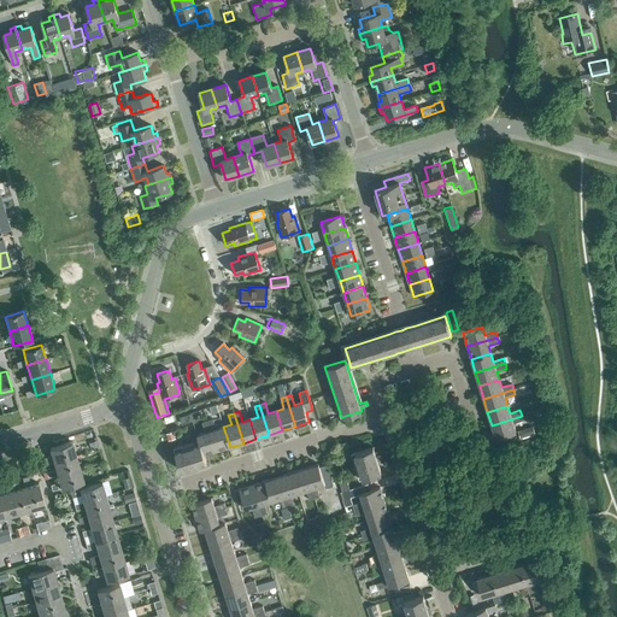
[(182,425),(193,422),(191,415),(180,418),(182,425)]
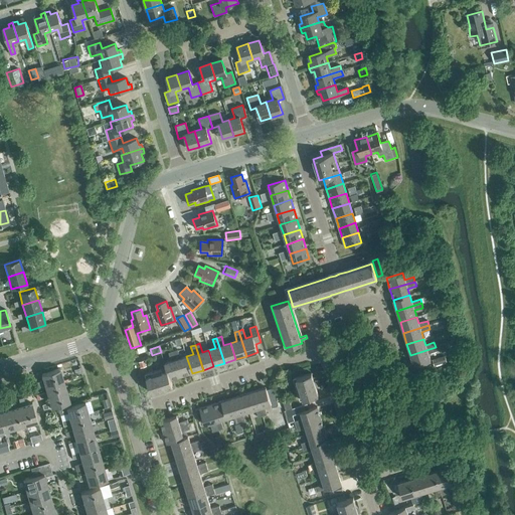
[(436,347),(410,355),(413,366),(431,361),(428,354),(437,351),(436,347)]
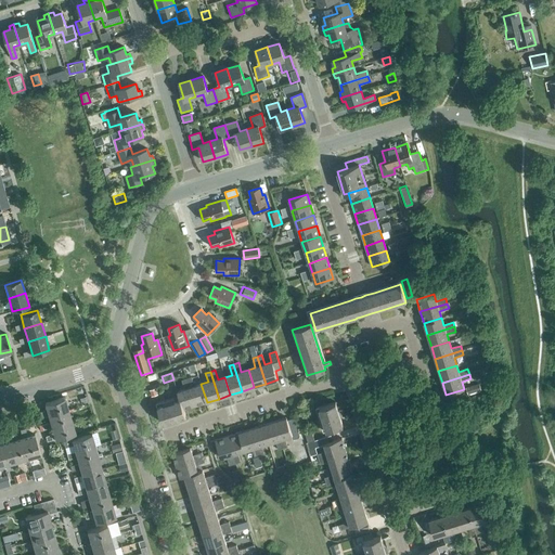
[(207,402),(201,384),(194,387),(191,377),(186,378),(195,405),(207,402)]
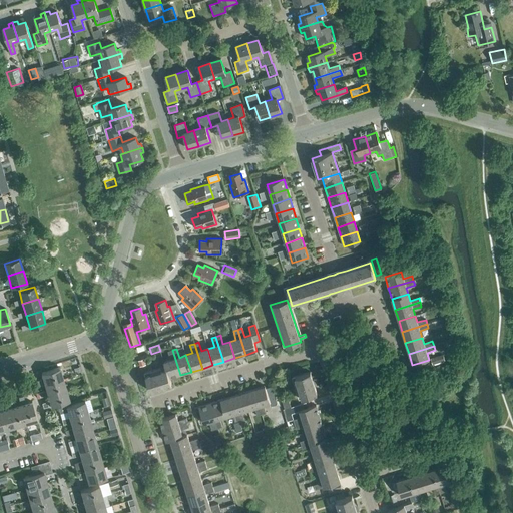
[(169,379),(180,375),(172,350),(167,352),(170,360),(163,362),(165,367),(169,379)]
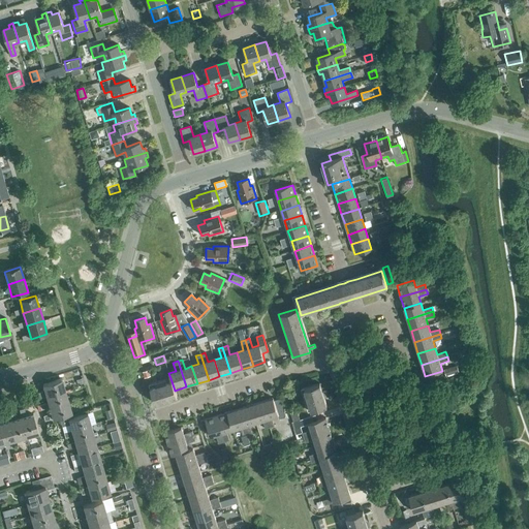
[(446,376),(460,372),(457,365),(444,369),(446,376)]
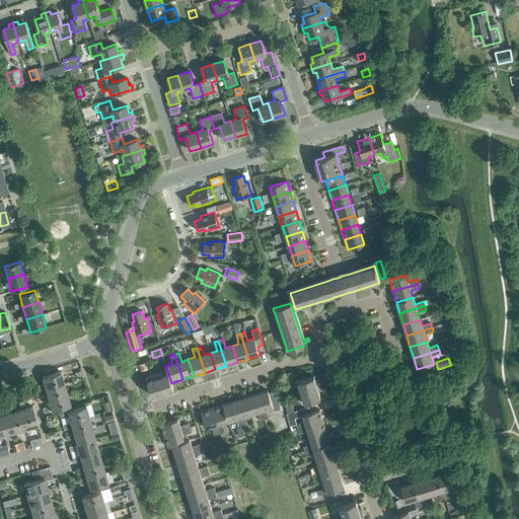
[(173,389),(171,383),(167,371),(146,377),(152,395),(159,393),(161,397),(167,395),(166,391),(173,389)]
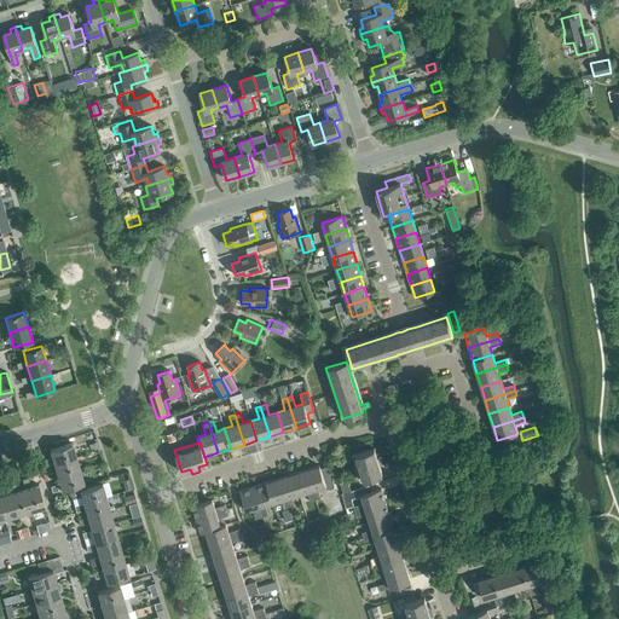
[(53,463),(76,457),(71,444),(50,450),(53,463)]
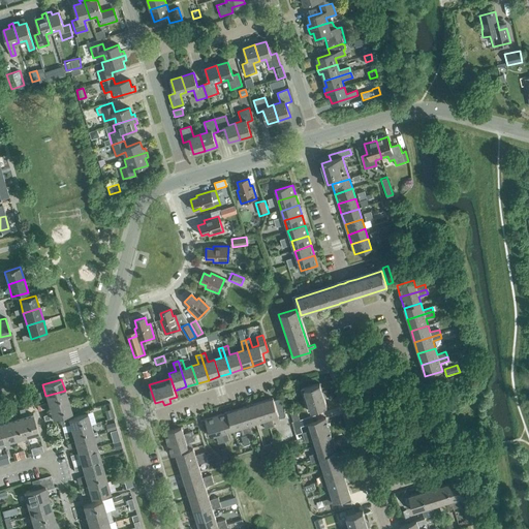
[(322,392),(319,383),(301,390),(308,411),(327,406),(324,398),(329,397),(327,390),(322,392)]
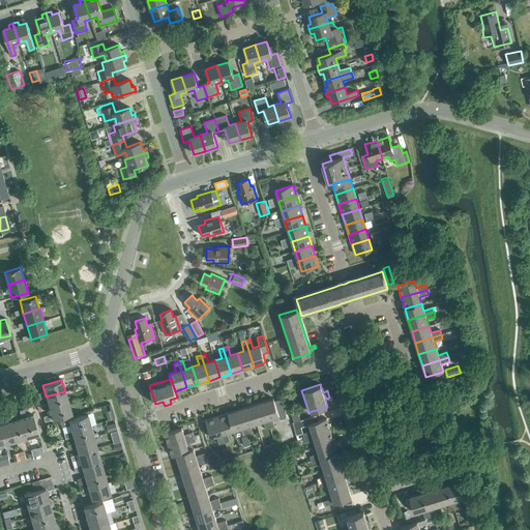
[(50,409),(68,403),(65,391),(46,396),(50,409)]
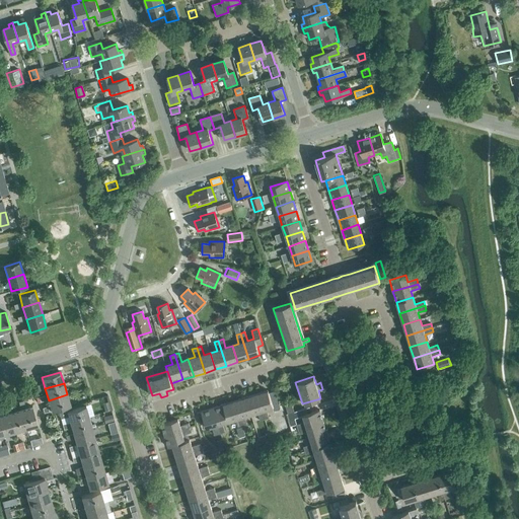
[(256,394),(265,420),(269,419),(267,410),(273,408),(274,411),(281,409),(275,391),(269,393),(268,391),(256,394)]
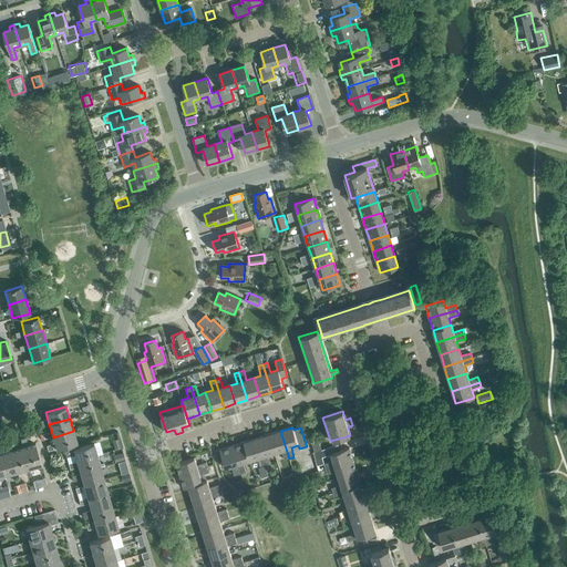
[(73,431),(53,437),(57,450),(76,443),(73,431)]
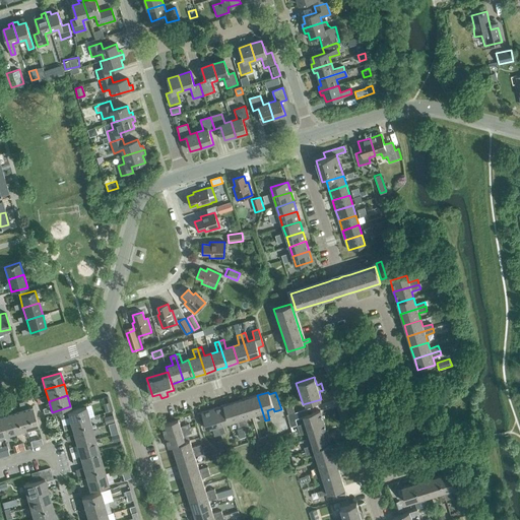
[(260,421),(265,420),(257,395),(246,398),(251,415),(258,413),(260,421)]
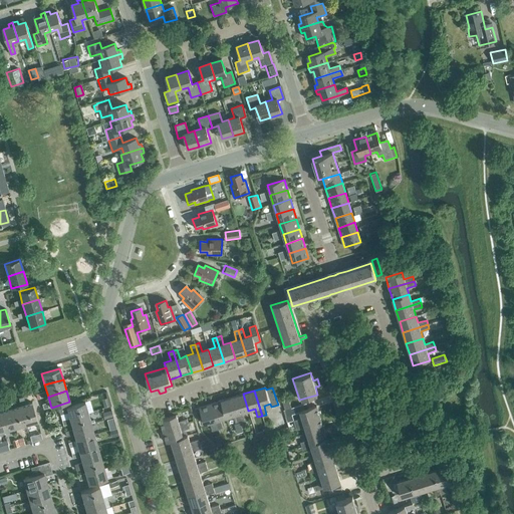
[(242,413),(248,411),(243,394),(232,398),(240,423),(245,422),(242,413)]
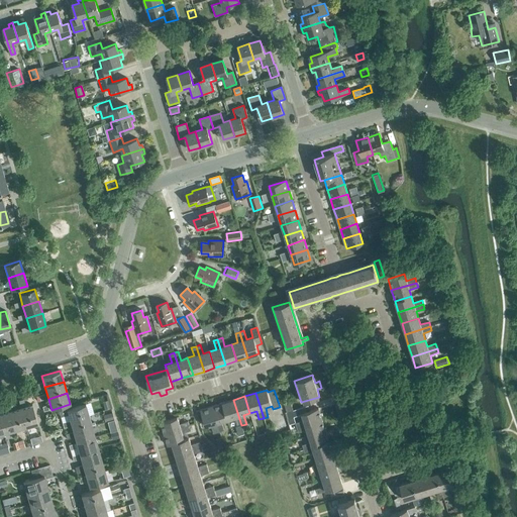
[(110,408),(108,400),(102,402),(104,410),(110,408)]
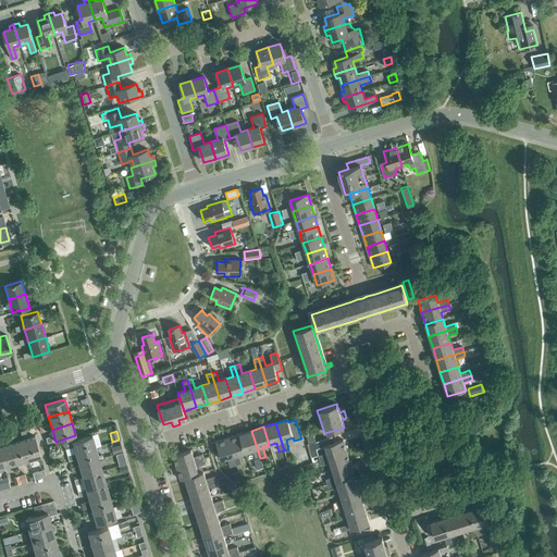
[(256,459),(260,458),(251,431),(239,434),(246,453),(252,450),(256,459)]
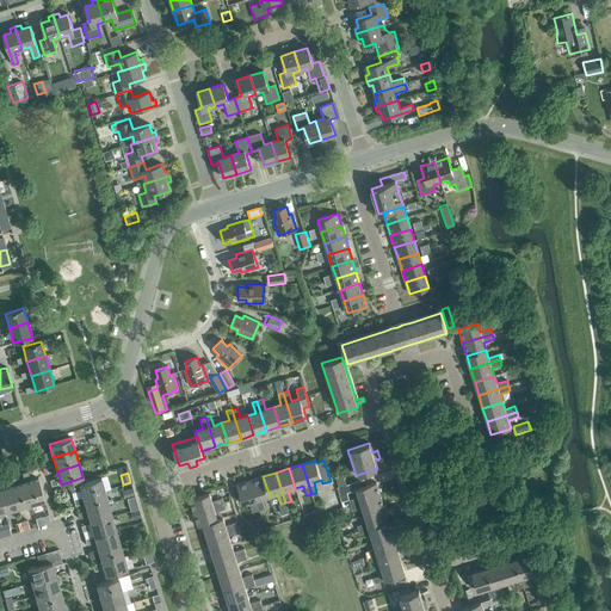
[(339,488),(346,486),(343,475),(335,477),(339,488)]
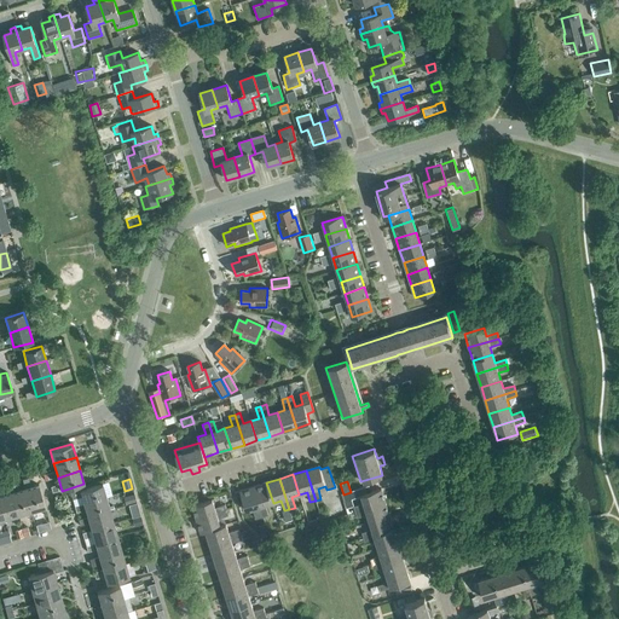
[(265,505),(273,503),(266,482),(253,487),(262,518),(268,515),(265,505)]
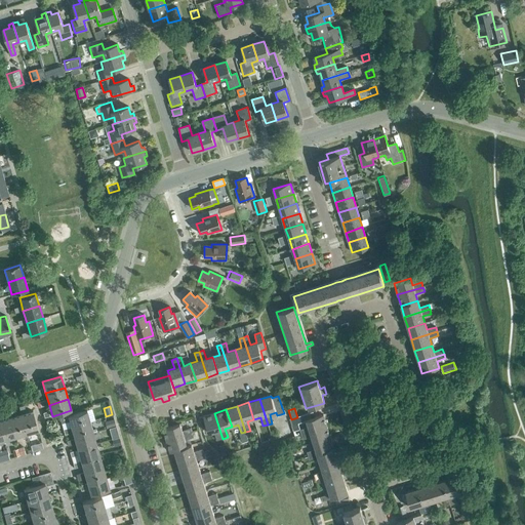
[(86,410),(70,415),(69,413),(58,416),(62,423),(69,421),(71,428),(89,421),(86,410)]
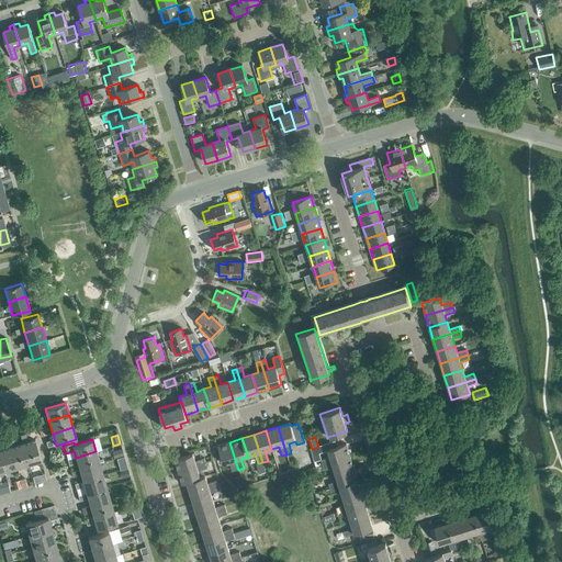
[(22,444),(29,464),(41,461),(34,440),(22,444)]
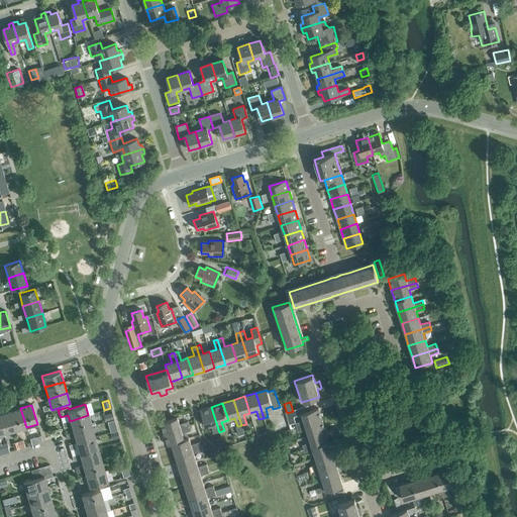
[(215,433),(219,432),(211,407),(200,410),(205,427),(212,425),(215,433)]
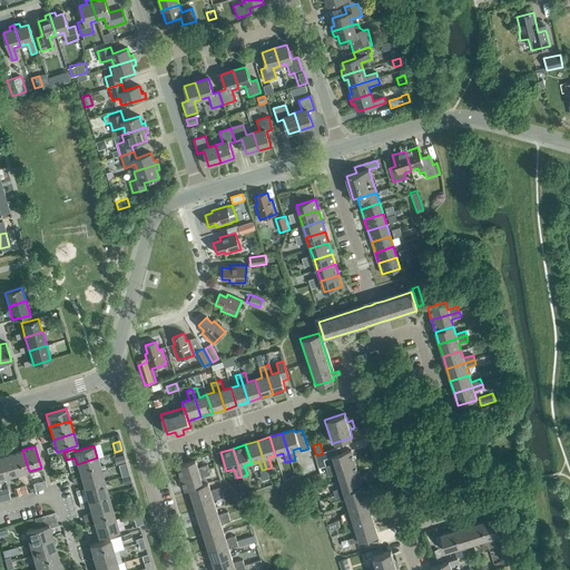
[(17,474),(29,471),(22,450),(10,454),(17,474)]
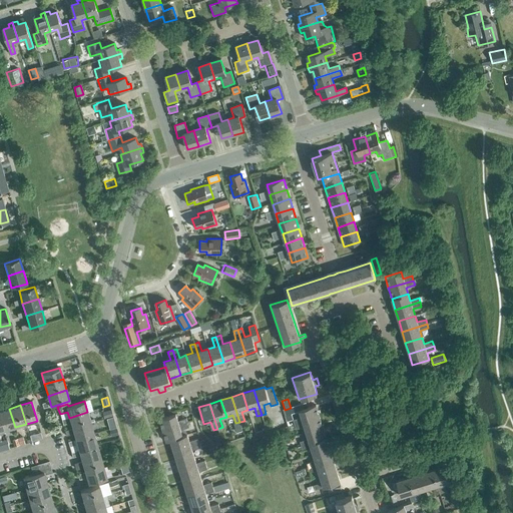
[(296,406),(291,408),(285,410),(287,415),(298,411),(296,406)]
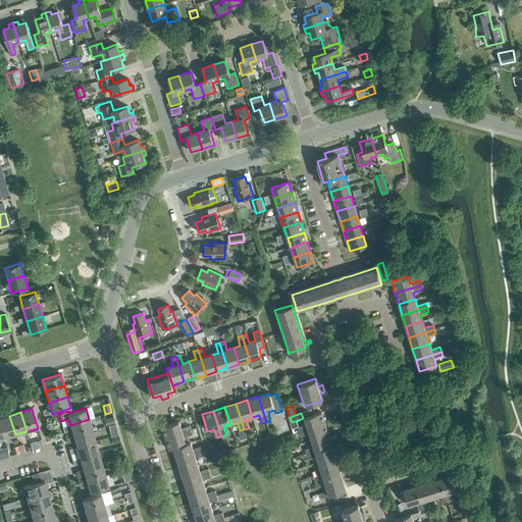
[(300,432),(325,424),(321,413),(305,418),(307,425),(298,427),(300,432)]
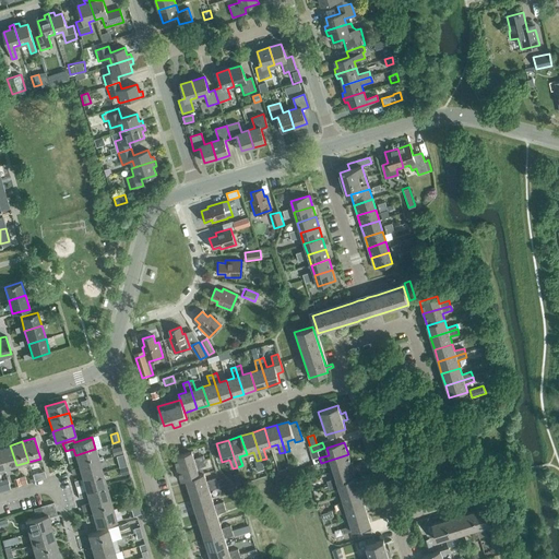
[(0,454),(4,468),(16,465),(10,445),(0,448),(0,454)]
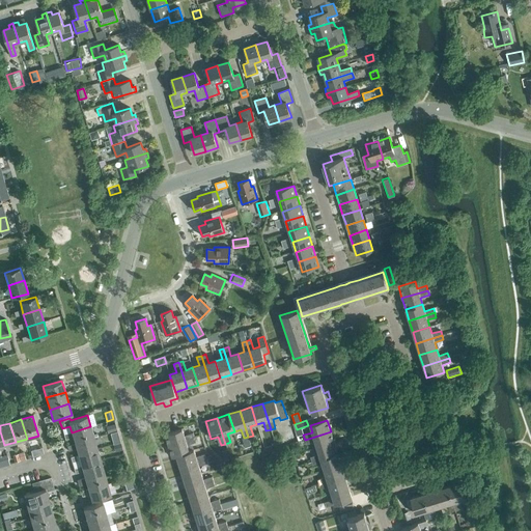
[(116,430),(115,424),(106,426),(107,434),(116,430)]
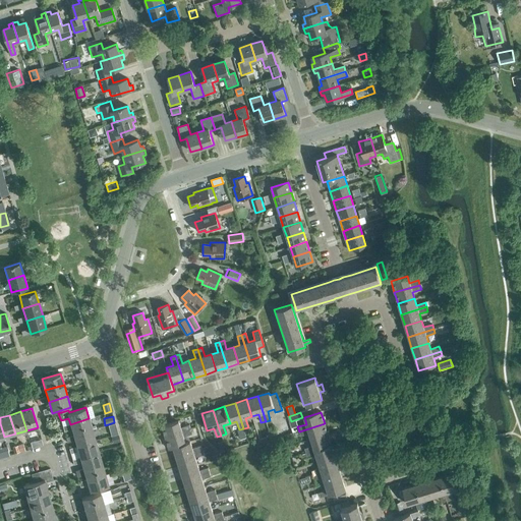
[(73,436),(92,429),(89,418),(70,424),(73,436)]
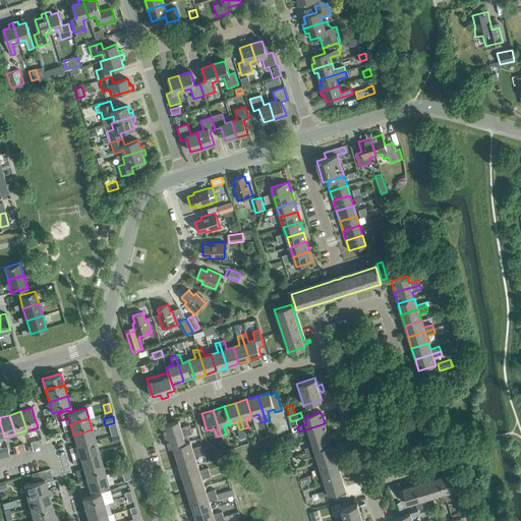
[(165,438),(190,429),(189,425),(181,427),(178,421),(162,426),(165,438)]
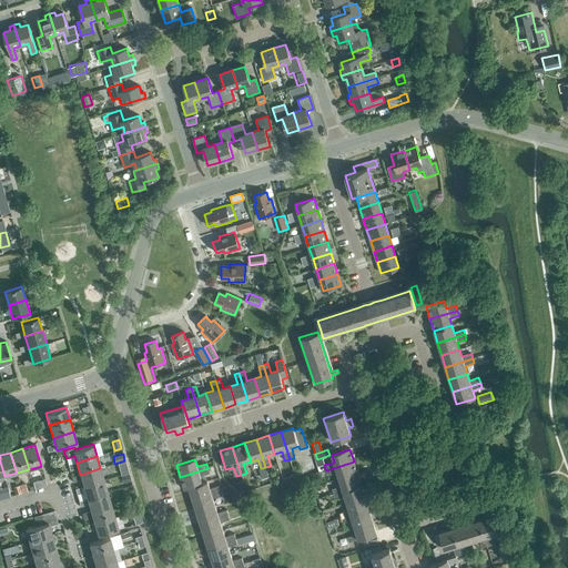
[(340,479),(357,474),(354,462),(326,470),(327,475),(336,472),(340,479)]
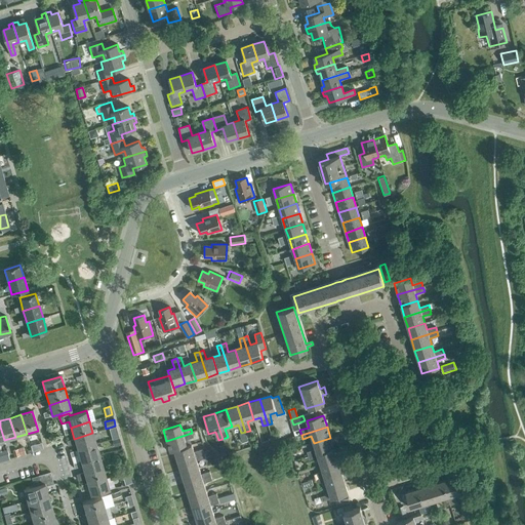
[(77,450),(96,444),(92,433),(74,439),(77,450)]
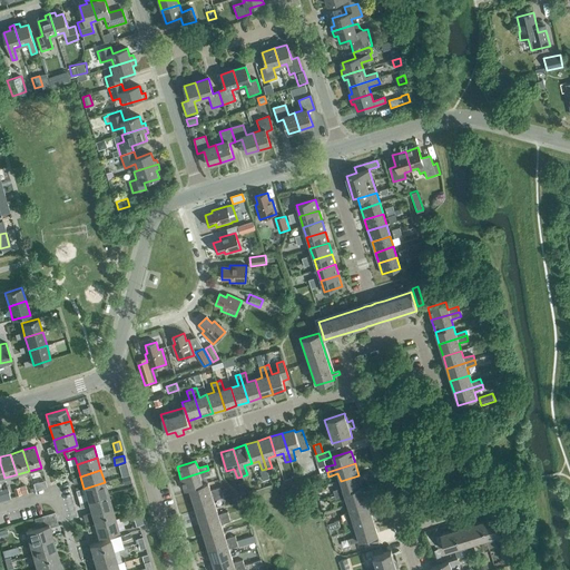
[(204,485),(203,484),(200,478),(210,475),(208,470),(180,479),(185,491),(189,490),(204,485)]
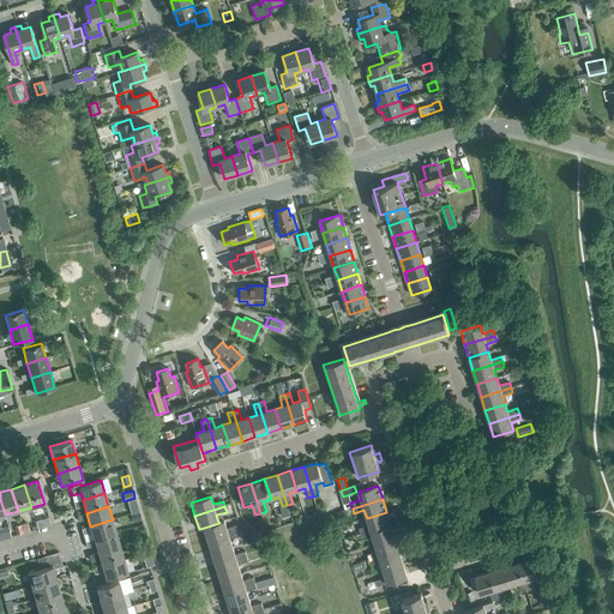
[(360,534),(390,525),(386,512),(367,518),(369,525),(359,529),(360,534)]
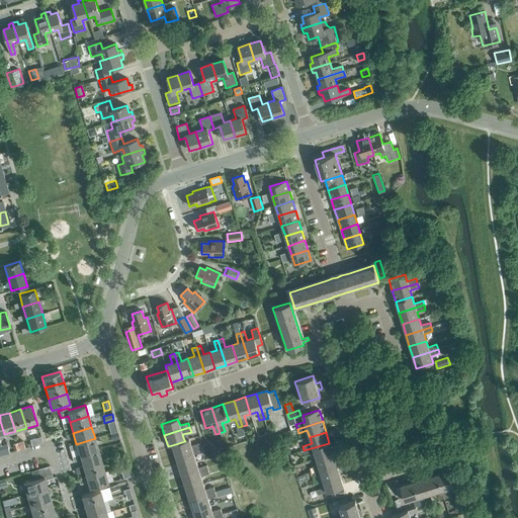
[(119,440),(117,433),(110,435),(112,441),(119,440)]
